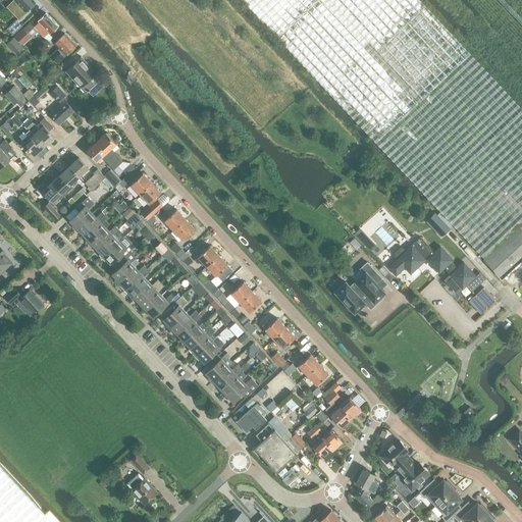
[(18,19),(25,11),(35,2),(32,0),(14,0),(7,7),(18,19)]
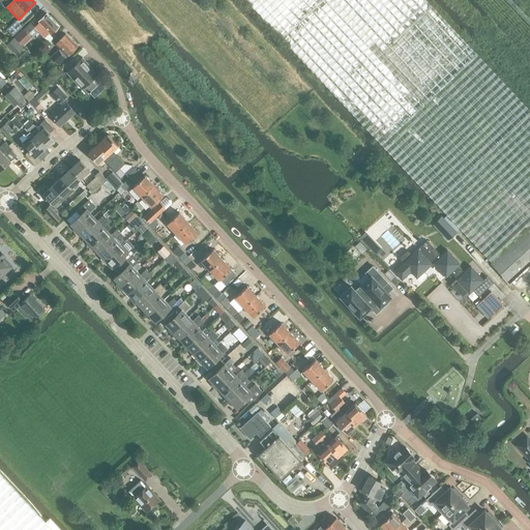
[(245,0),(433,200),(491,262),(491,263),(509,283),(529,263),(529,110),(427,0),(245,0)]
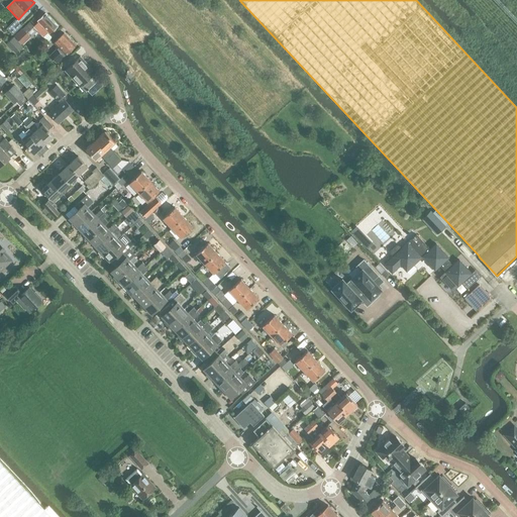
[(516,0),(468,0),(516,52),(516,0)]
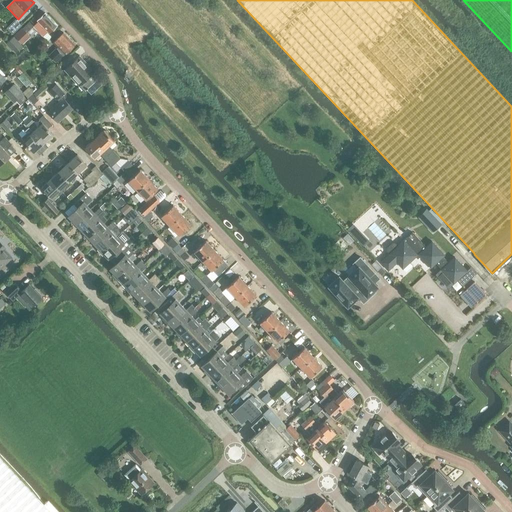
[(49,33),(57,25),(45,13),(37,20),(38,21),(33,26),(43,36),(48,32),(49,33)]
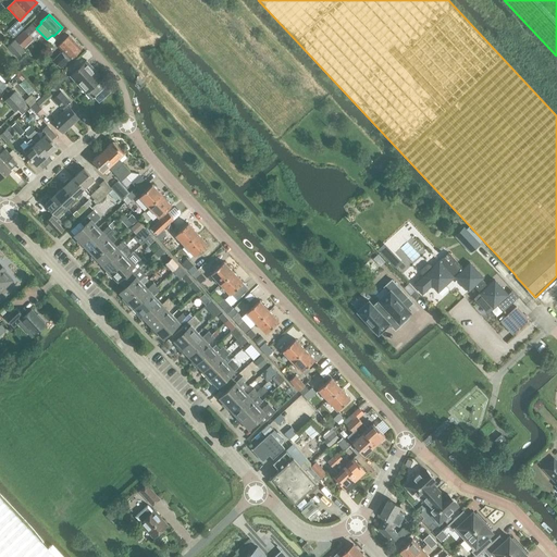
[(12,24),(7,28),(13,36),(21,28),(14,21),(12,24)]
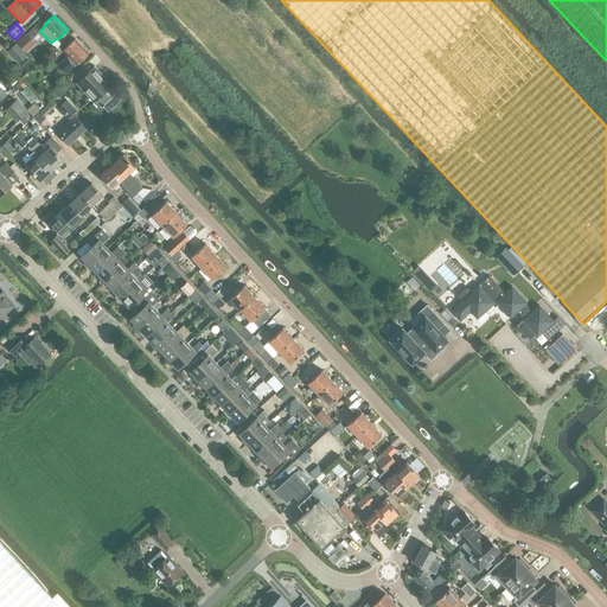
[(26,32),(17,42),(26,52),(37,43),(26,32)]
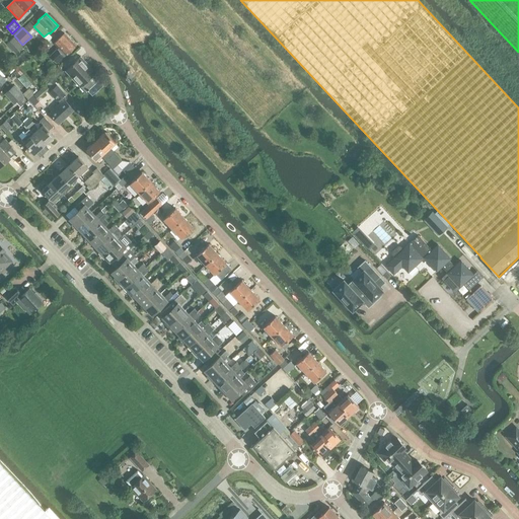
[(54,43),(59,48),(57,49),(50,56),(56,63),(63,56),(63,55),(64,54),(66,55),(76,46),(64,32),(63,33),(54,43)]
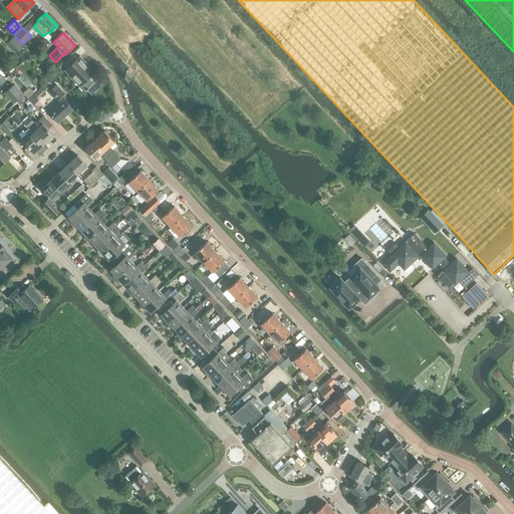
[(16,52),(22,46),(13,36),(7,42),(16,52)]
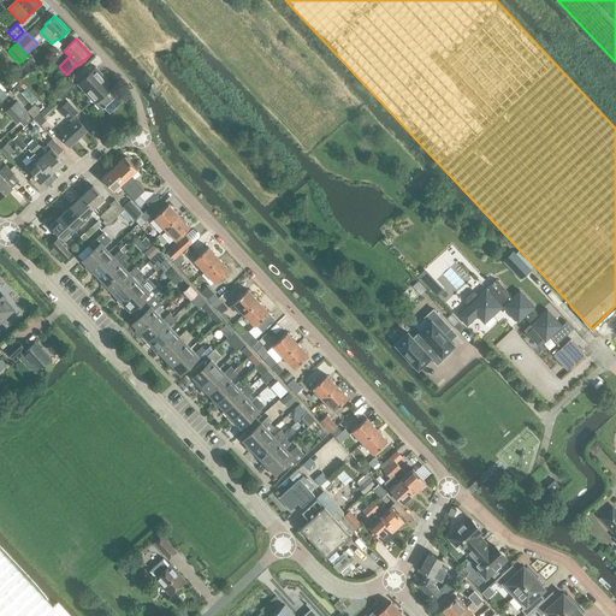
[(95,66),(77,83),(101,110),(105,107),(110,113),(123,100),(117,94),(112,88),(114,86),(95,66)]
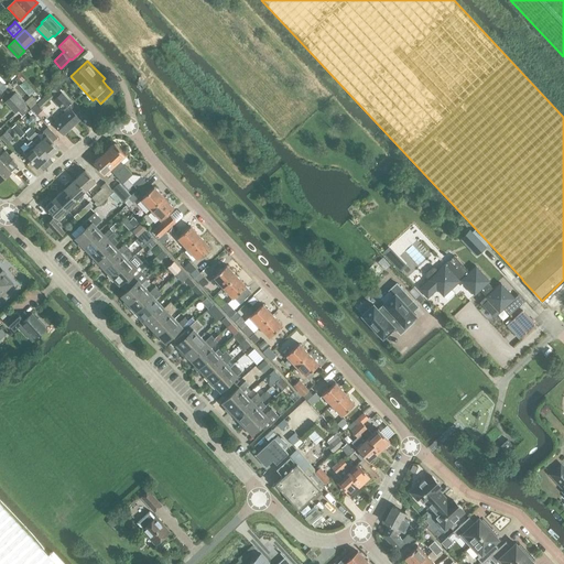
[(43,97),(47,101),(53,96),(61,89),(56,85),(50,91),(43,97)]
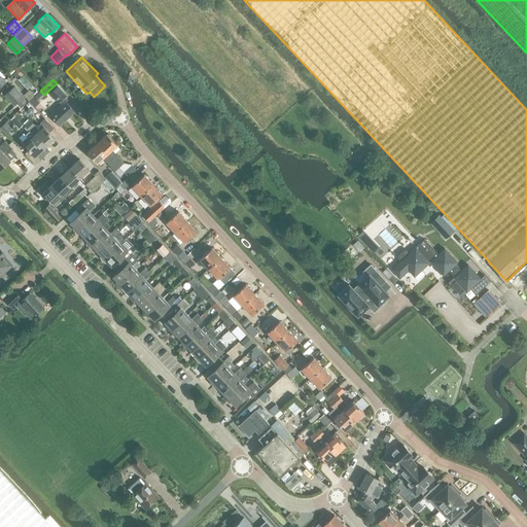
[(64,101),(62,99),(67,96),(57,85),(49,94),(58,102),(60,102),(61,104),(57,107),(67,118),(75,111),(65,100),(64,101)]
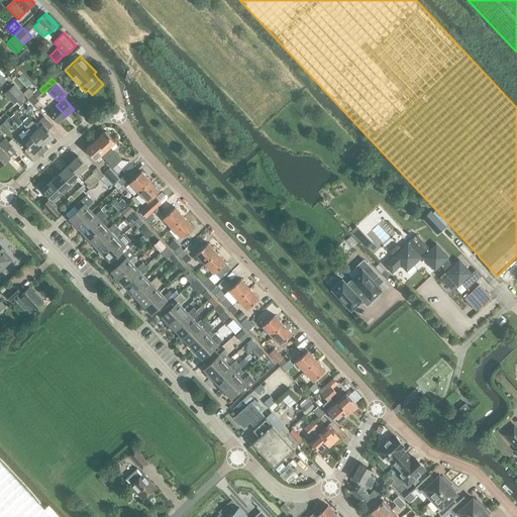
[(23,96),(23,95),(14,85),(4,93),(14,104),(16,102),(23,96)]
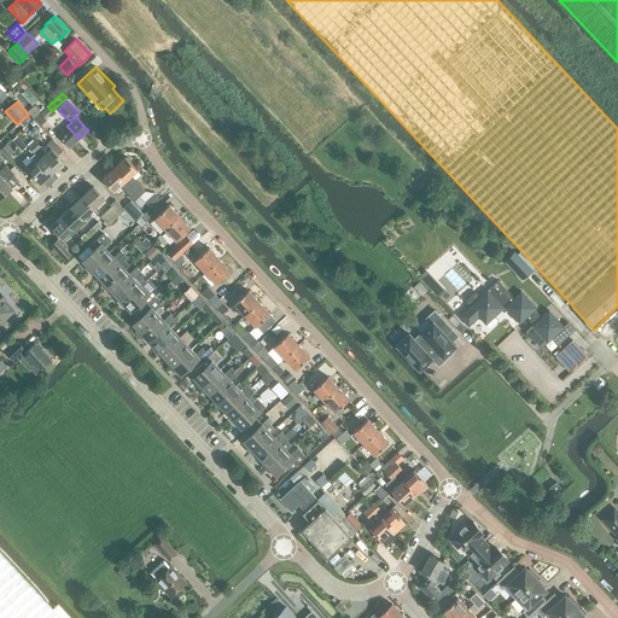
[(29,110),(34,116),(41,109),(36,103),(29,110)]
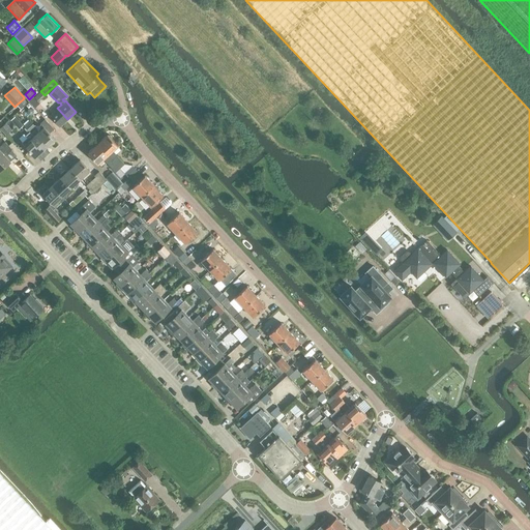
[(39,100),(45,95),(40,91),(35,96),(39,100)]
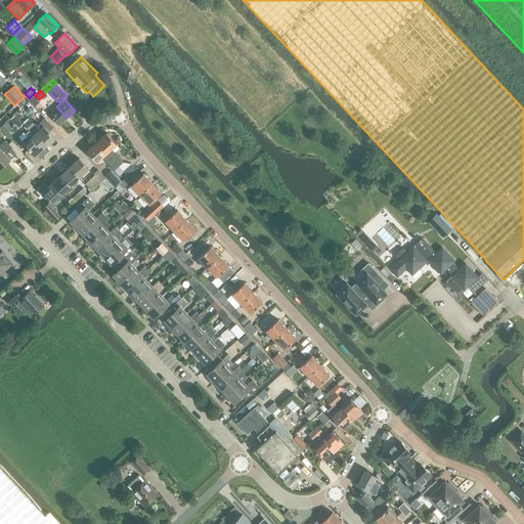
[(35,106),(40,102),(34,95),(28,99),(35,106)]
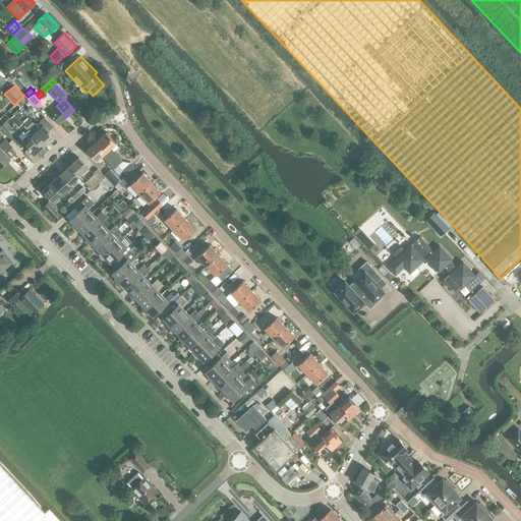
[(23,97),(16,103),(20,107),(26,100),(23,97)]
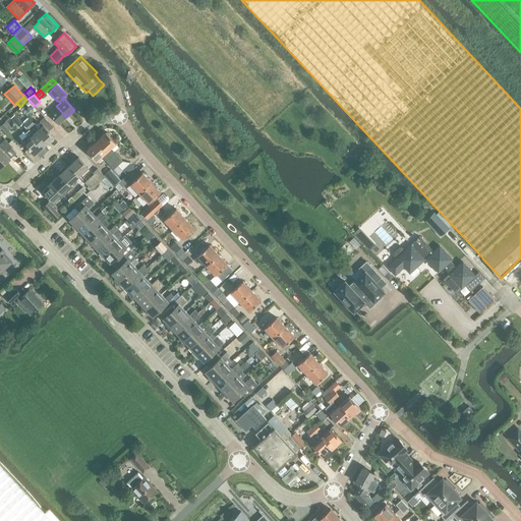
[(59,124),(66,117),(56,106),(49,113),(59,124)]
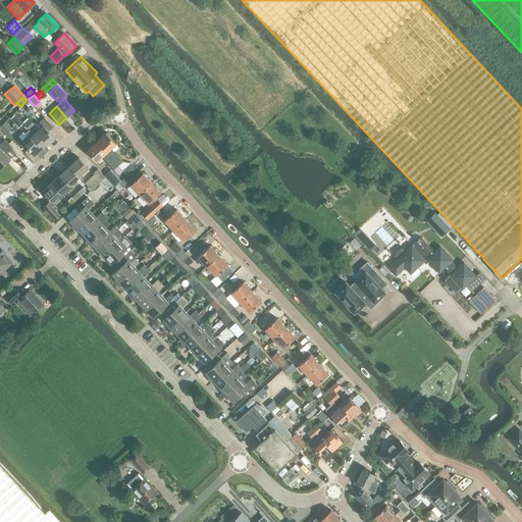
[(44,146),(54,137),(49,131),(53,126),(44,117),(39,121),(42,125),(33,134),(44,146)]
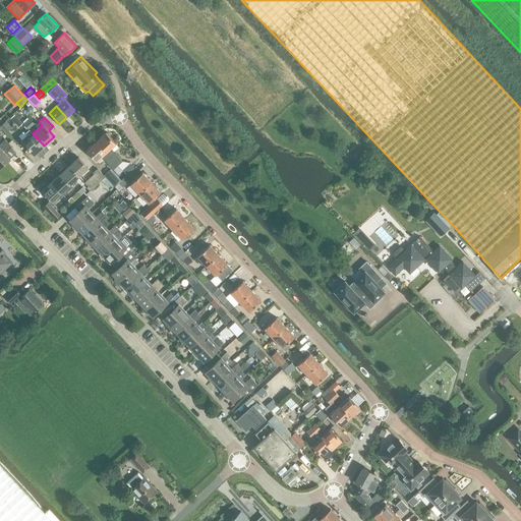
[(23,123),(30,129),(36,124),(29,118),(23,123)]
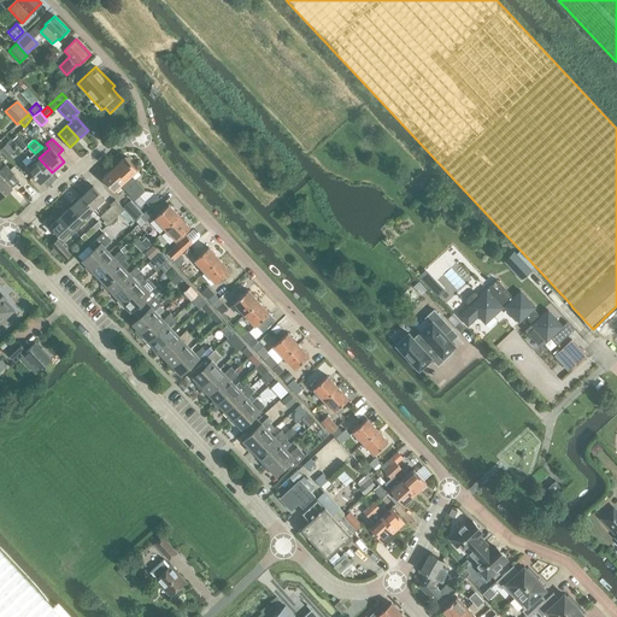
[(15,150),(7,142),(0,148),(0,150),(7,157),(15,150)]
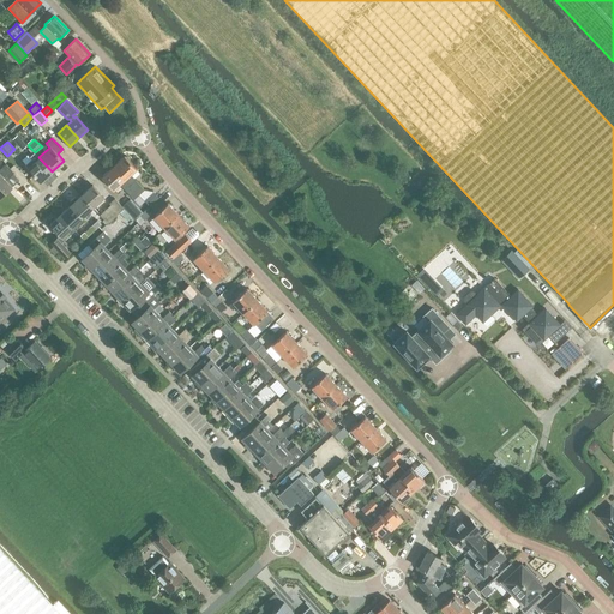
[(31,158),(24,164),(28,168),(41,182),(52,172),(38,157),(34,152),(30,156),(31,158)]
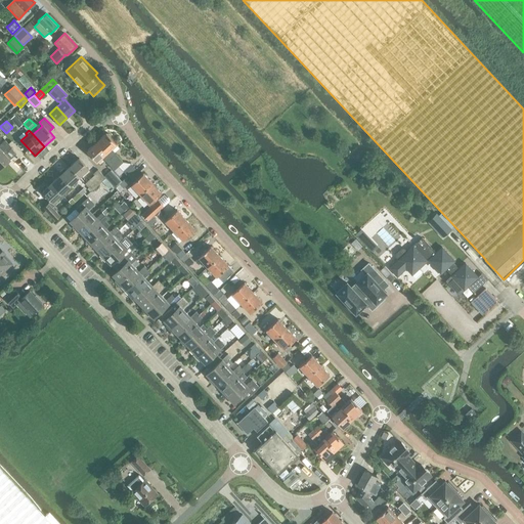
[(96,141),(119,166),(123,162),(111,148),(117,143),(105,132),(96,141)]
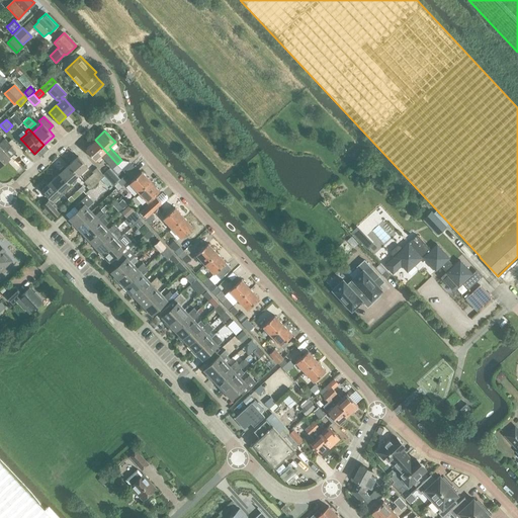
[(2,147),(0,149),(0,166),(10,157),(6,151),(10,147),(18,156),(23,151),(11,139),(8,143),(8,142),(2,147)]
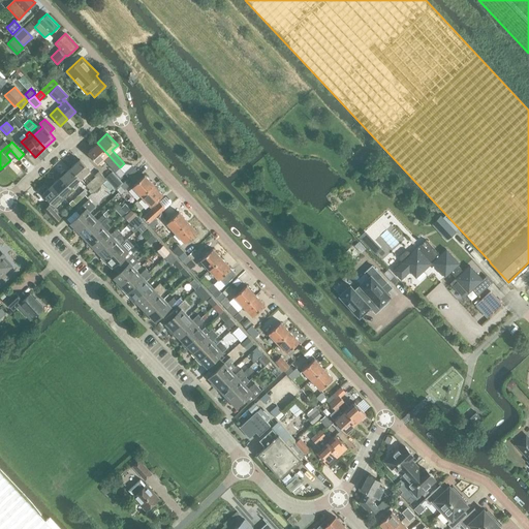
[(116,172),(120,167),(97,143),(87,152),(97,163),(103,158),(116,172)]
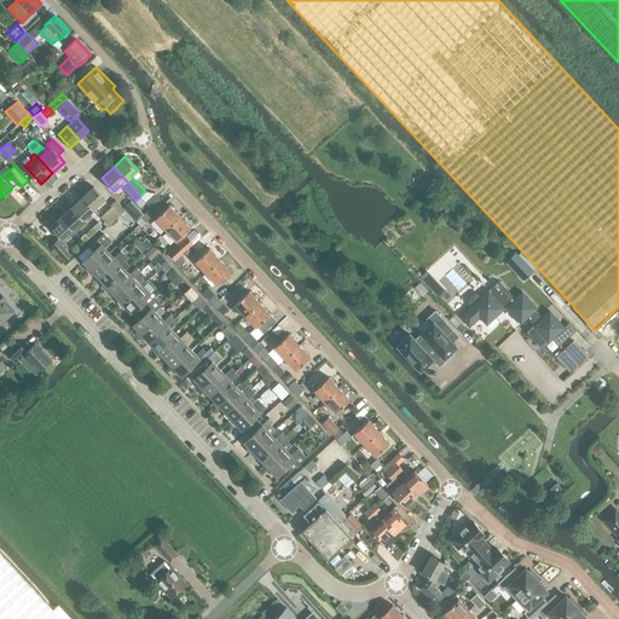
[(94,208),(104,200),(104,198),(93,186),(82,196),(94,208)]
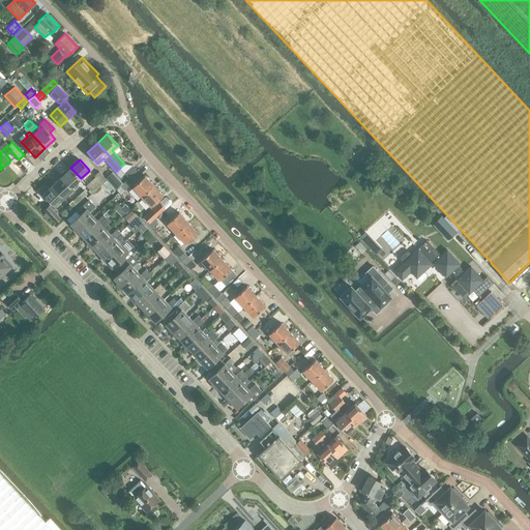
[(133,166),(124,173),(128,177),(137,170),(133,166)]
